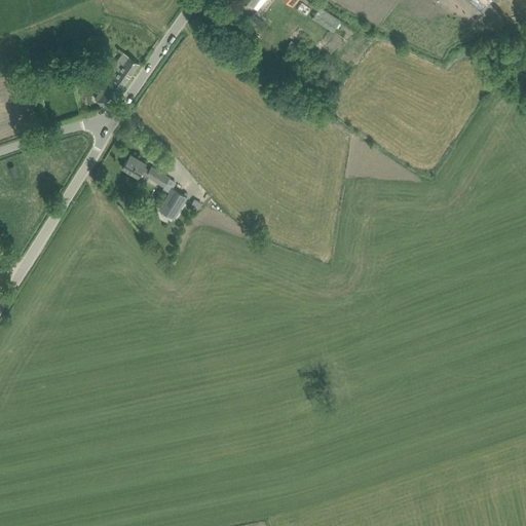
[(241,0),(247,3),(253,8),(259,0),(241,0)]
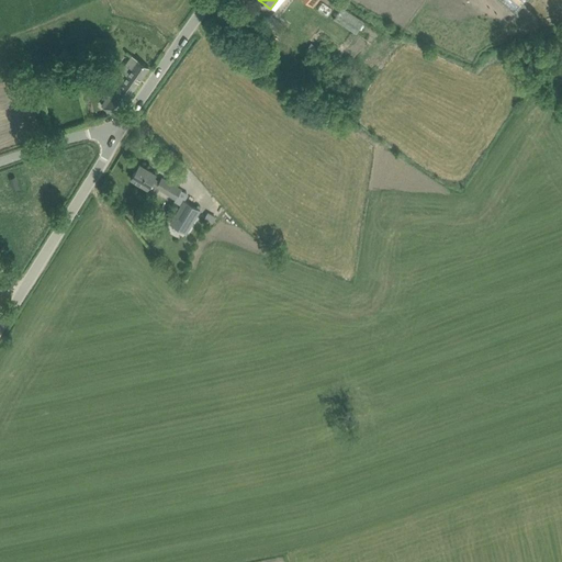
[(322,3),(317,11),(327,17),(332,10),(322,3)]
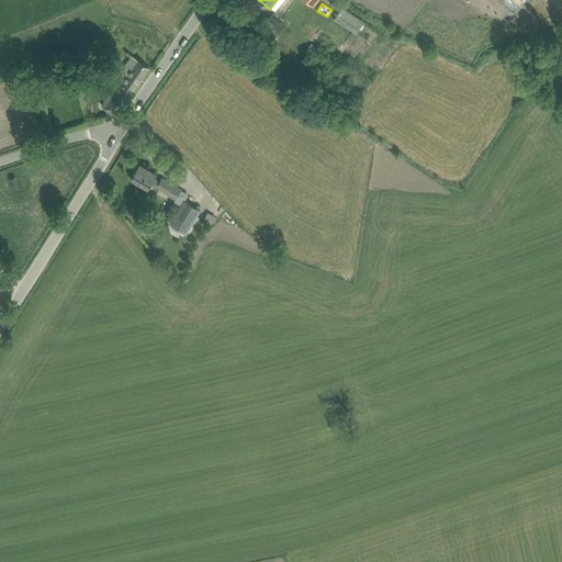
[(341,7),(334,19),(356,33),(364,21),(341,7)]
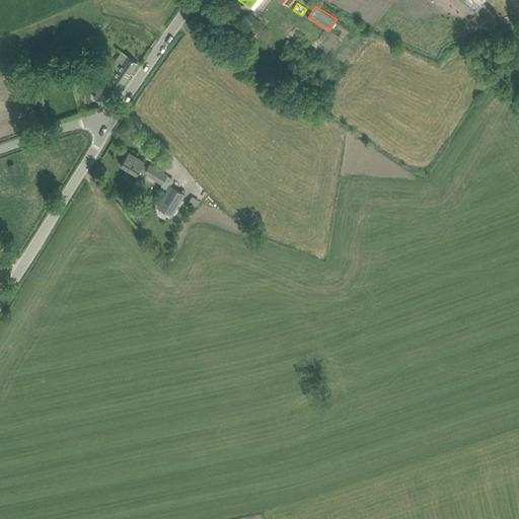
[(244,20),(256,30),(262,23),(249,13),(244,20)]
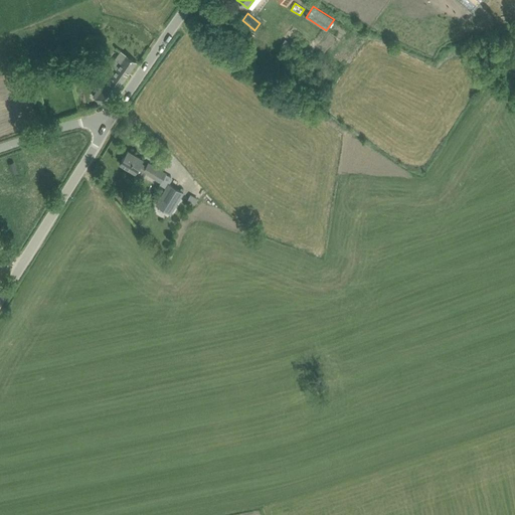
[(285,39),(282,44),(288,49),(292,44),(285,39)]
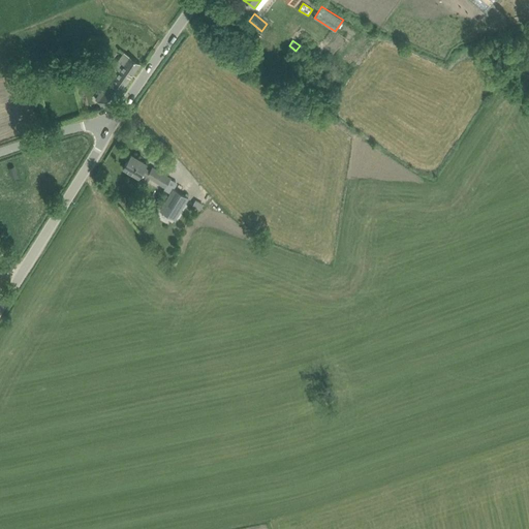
[(33,62),(35,69),(61,63),(59,55),(33,62)]
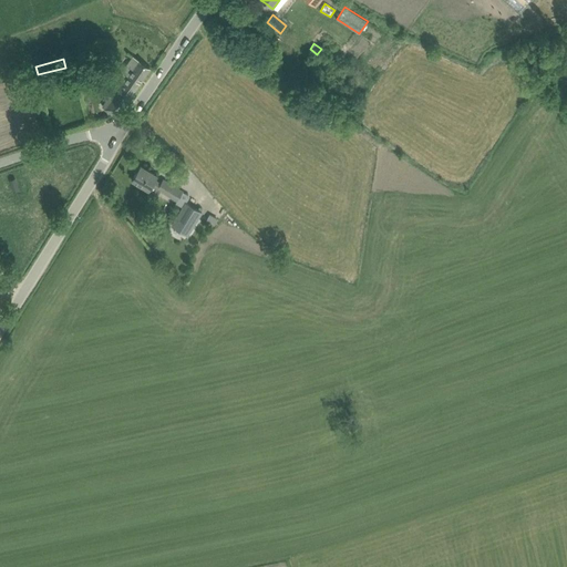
[(110,96),(109,98),(103,106),(114,114),(123,101),(126,102),(151,68),(138,60),(112,98),(110,96)]
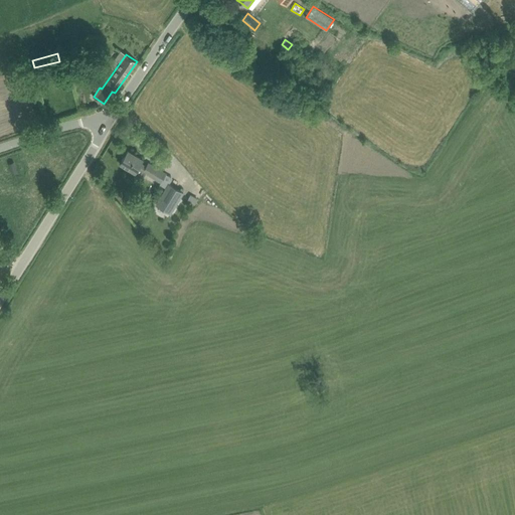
[(128,150),(121,163),(129,168),(136,173),(139,168),(144,171),(143,172),(161,183),(166,173),(148,162),(146,166),(141,163),(143,160),(137,156),(128,150)]
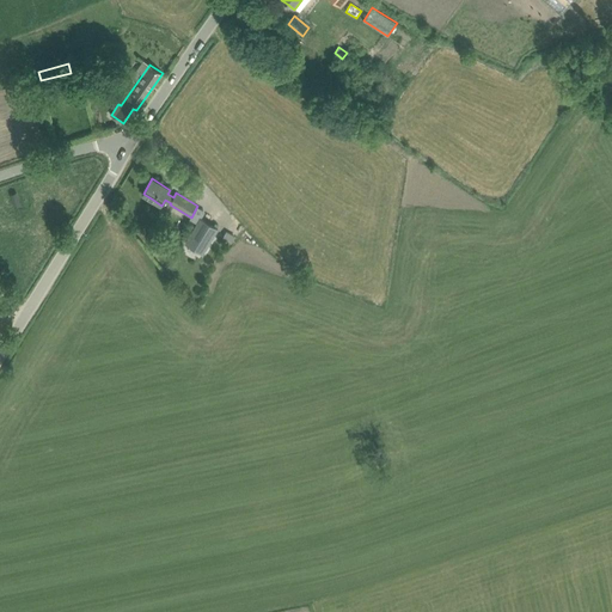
[(197,222),(185,243),(203,252),(218,228),(200,218),(197,222)]
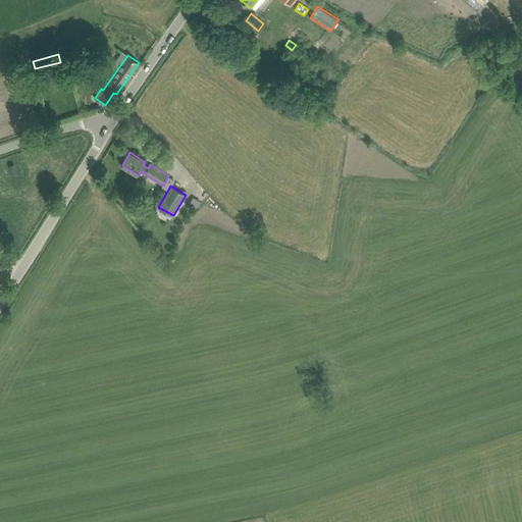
[(137,214),(144,217),(148,210),(141,206),(137,214)]
